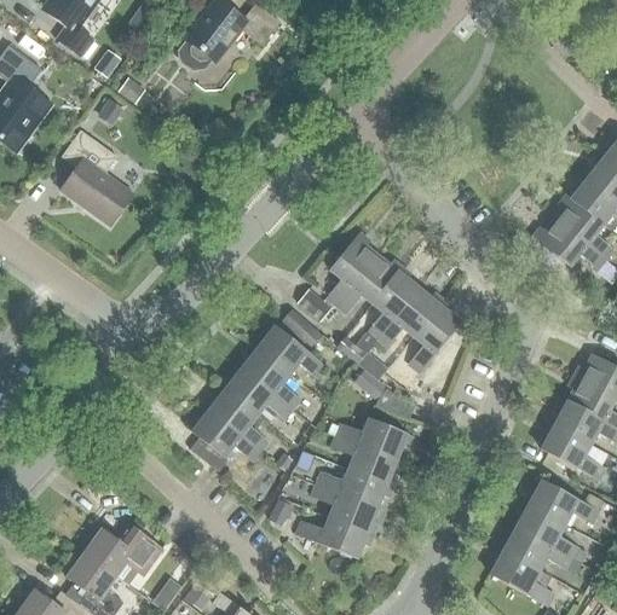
[(47,0),(44,5),(67,22),(56,36),(80,54),(92,38),(78,28),(98,0),(47,0)]
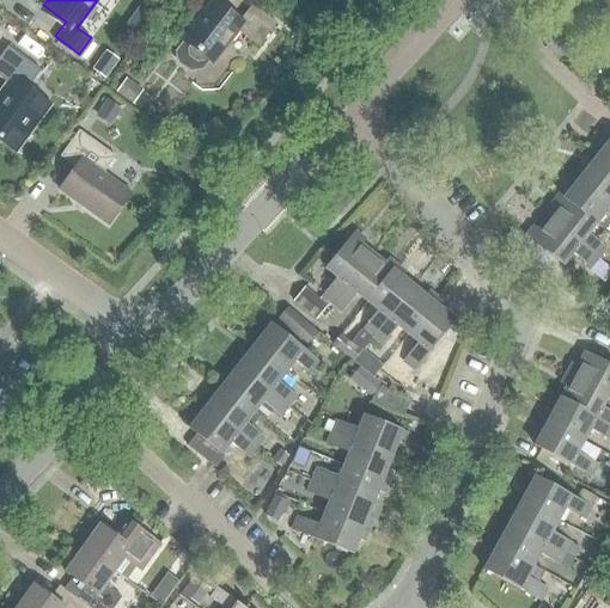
[(136,0),(154,13),(164,0),(136,0)]
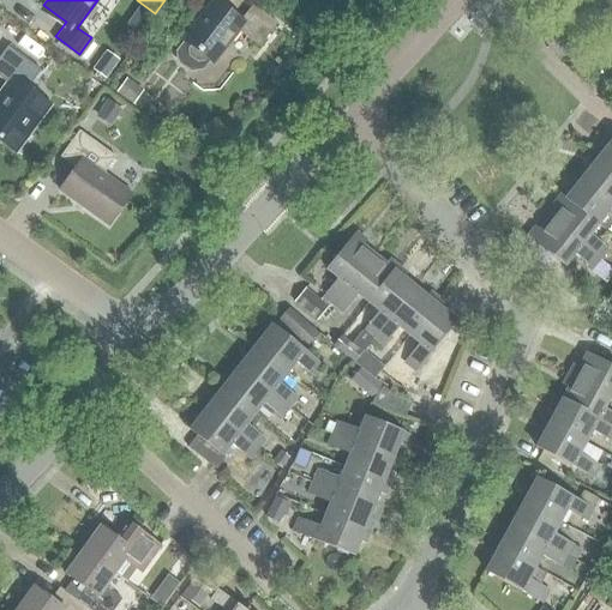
[(259,43),(277,20),(253,1),(241,18),(217,0),(211,0),(184,37),(186,40),(179,49),(183,60),(191,67),(199,66),(208,55),(215,61),(240,29),(259,43)]
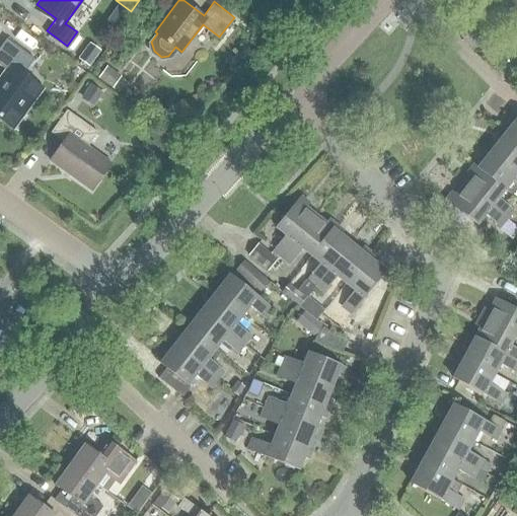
[(7,37),(0,46),(0,63),(10,71),(0,84),(0,116),(10,124),(40,84),(23,73),(34,57),(7,37)]
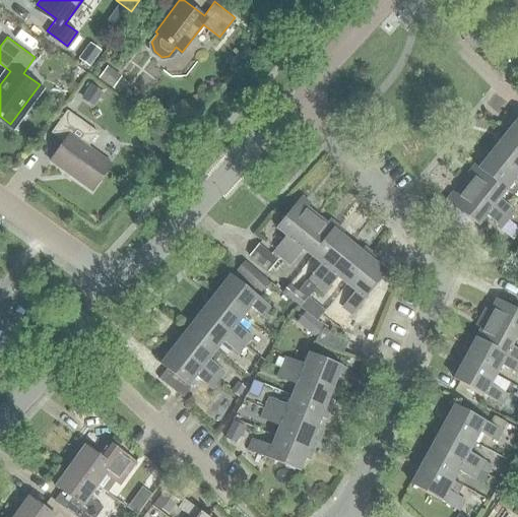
[(108,64),(100,76),(114,86),(122,74),(108,64)]
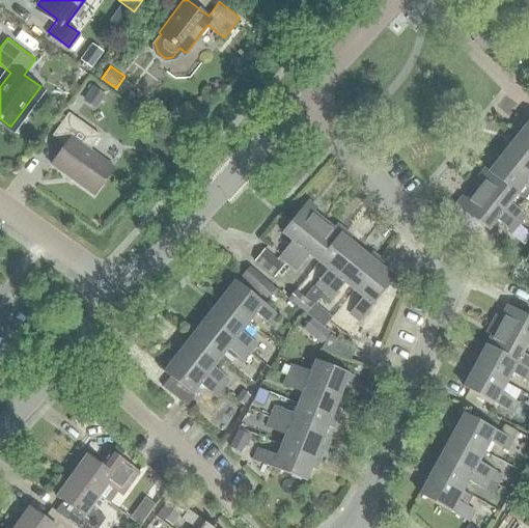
[(98,105),(106,93),(93,85),(85,96),(98,105)]
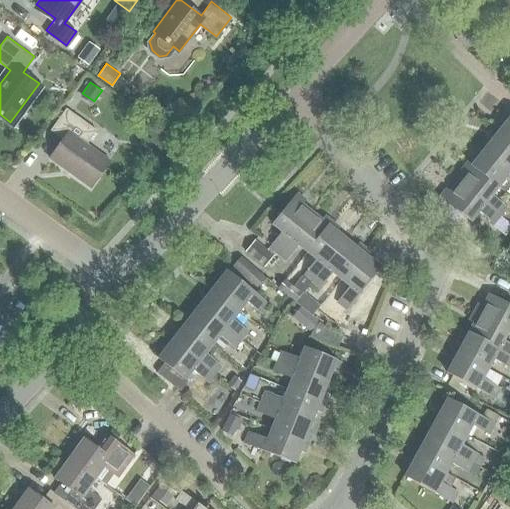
[(66,107),(51,128),(64,137),(50,156),(91,186),(109,160),(86,143),(96,129),(66,107)]
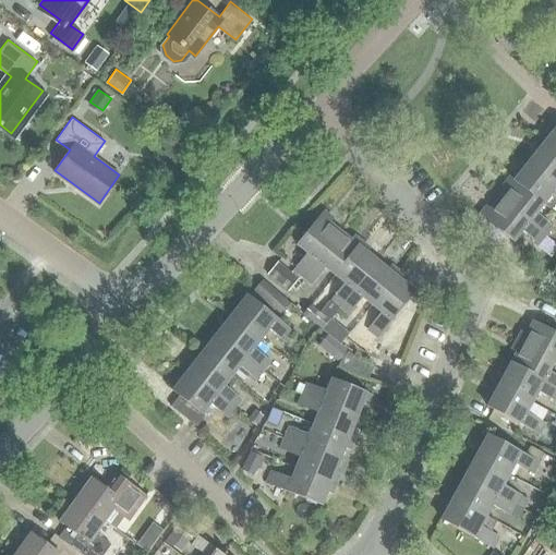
[(555,127),(550,133),(545,130),(539,137),(555,149),(555,127)]
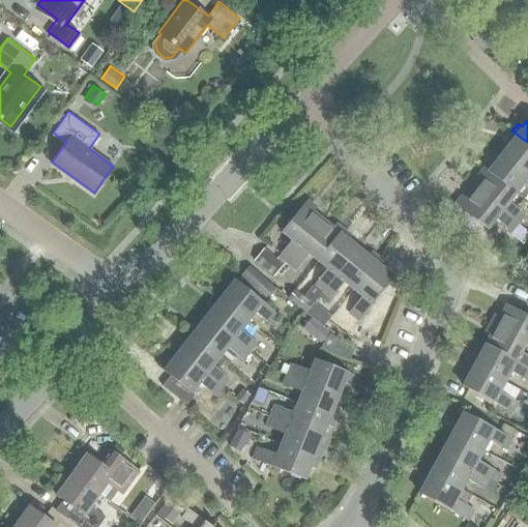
[(527,142),(511,130),(506,138),(510,141),(502,151),(527,171),(527,142)]
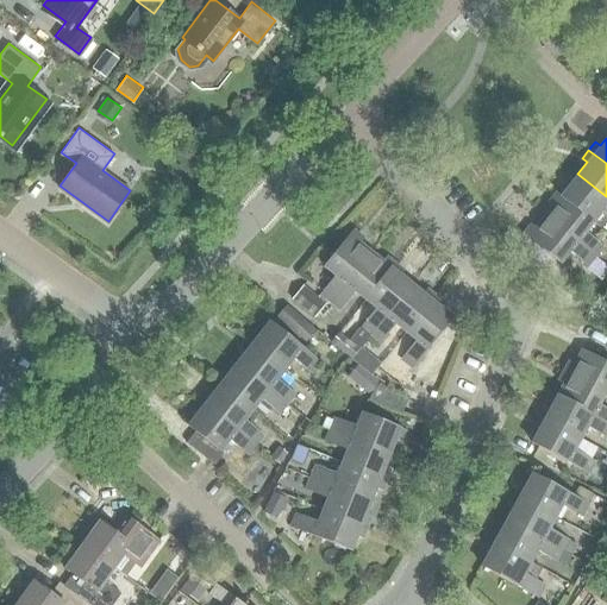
[(563,182),(556,190),(594,220),(602,208),(606,212),(606,196),(577,174),(568,186),(563,182)]
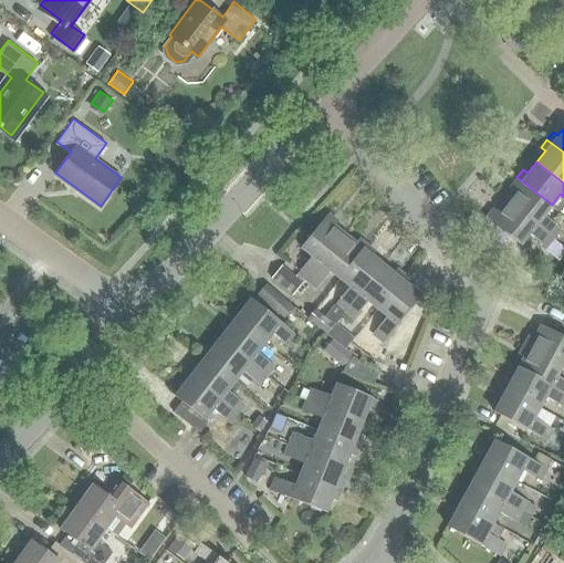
[(515,188),(507,199),(553,237),(561,228),(544,215),(552,205),(517,177),(511,185),(515,188)]
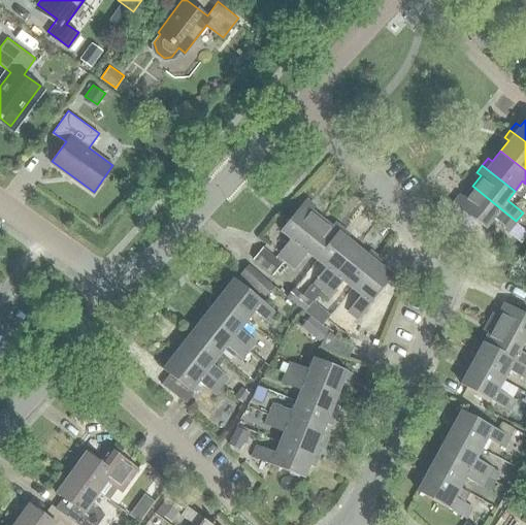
[(516,221),(472,186),(464,197),(460,193),(454,200),(486,226),(494,217),(510,229),(516,221)]
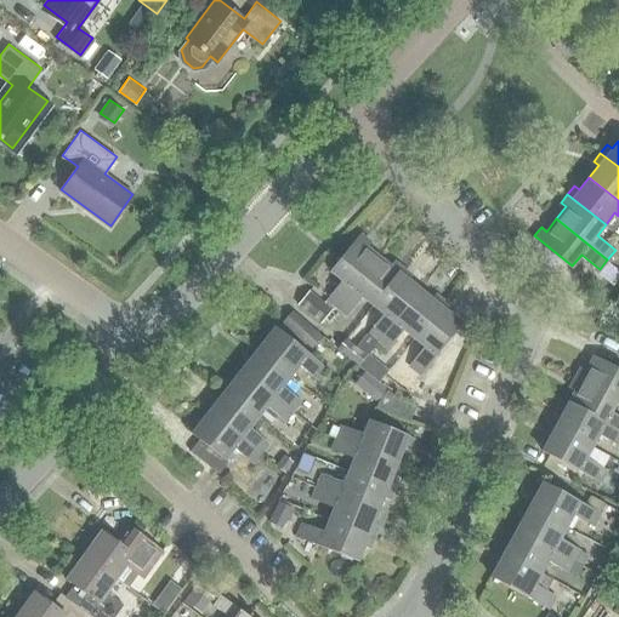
[(338,306),(379,255),(367,245),(372,239),(362,233),(331,270),(344,280),(328,298),(338,306)]
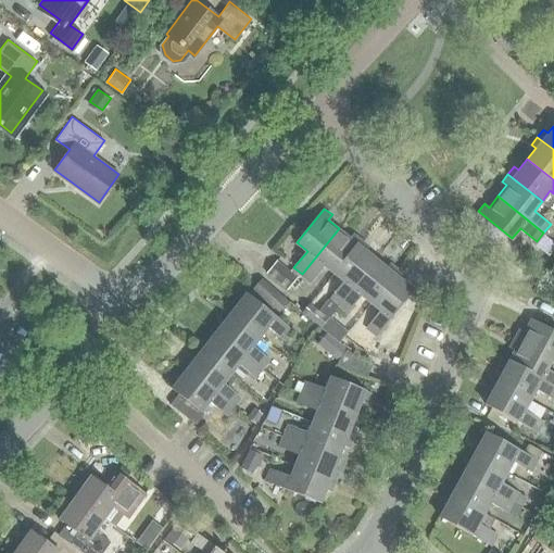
[(350,237),(339,228),(302,274),(311,281),(324,264),(334,273),(362,238),(354,233),(350,237)]
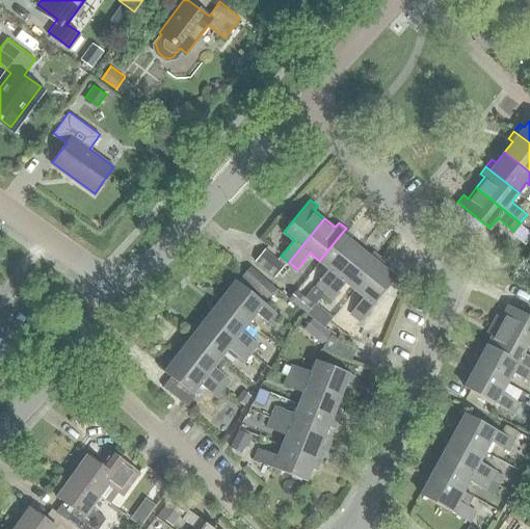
[(324,291),(360,246),(349,238),(353,234),(346,228),(319,261),(328,268),(316,284),(324,291)]
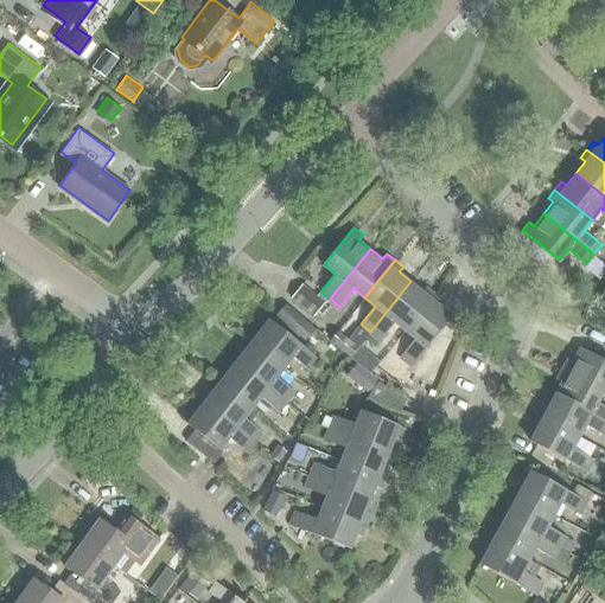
[(422,290),(411,281),(370,332),(380,339),(394,321),(405,329),(435,293),(427,286),(422,290)]
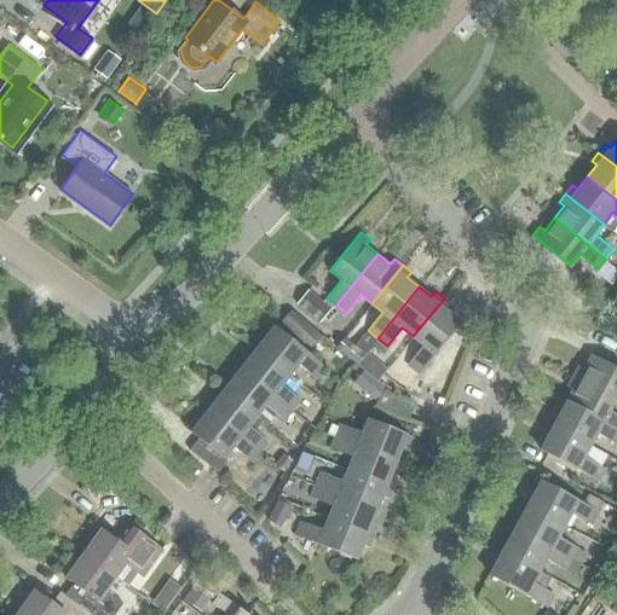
[(298,302),(321,320),(332,307),(309,288),(298,302)]
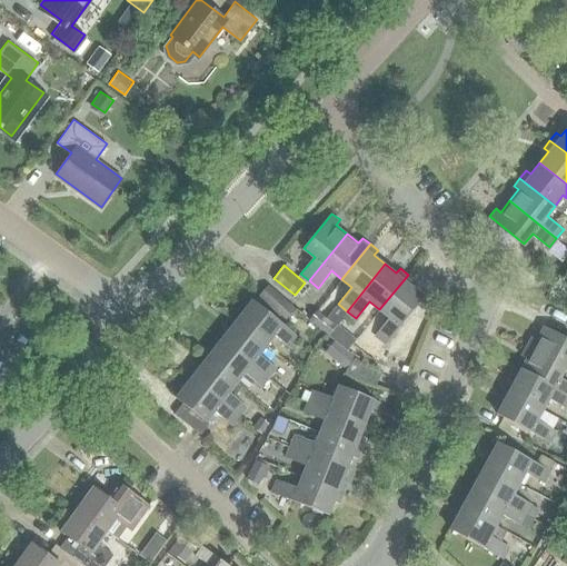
[(379,309),(389,317),(376,334),(385,341),(423,295),(411,286),(415,280),(408,275),(379,309)]
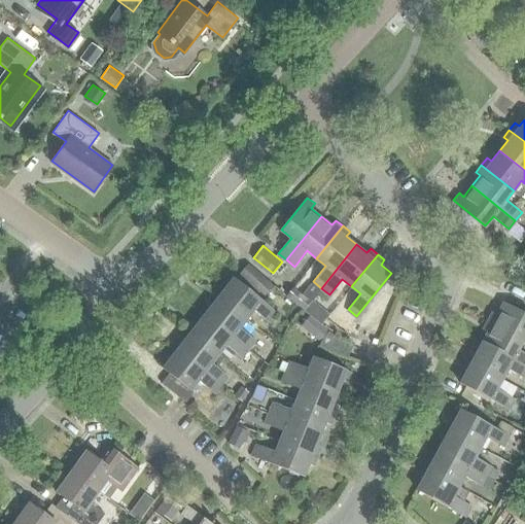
[(265,275),(255,285),(266,294),(275,284),(265,275)]
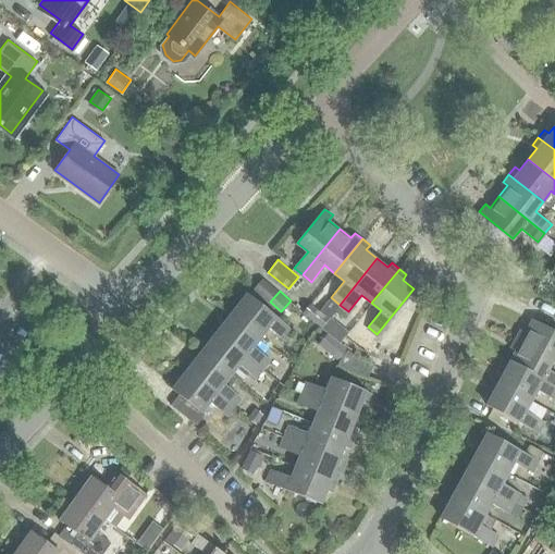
[(227,309),(261,336),(269,327),(286,340),(294,330),(247,293),(238,305),(233,302),(227,309)]
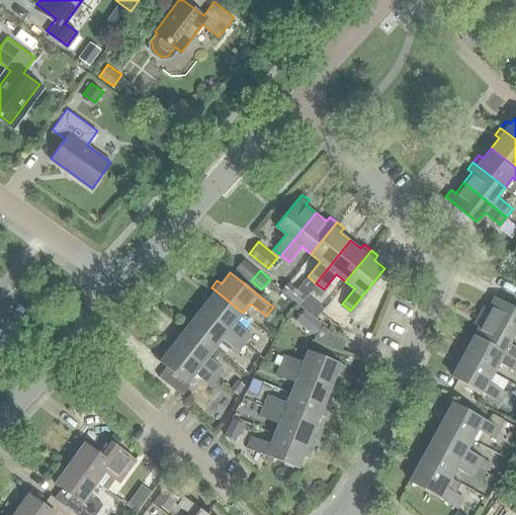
[(289,280),(282,289),(286,292),(295,301),(299,304),(307,294),(298,288),(289,280)]
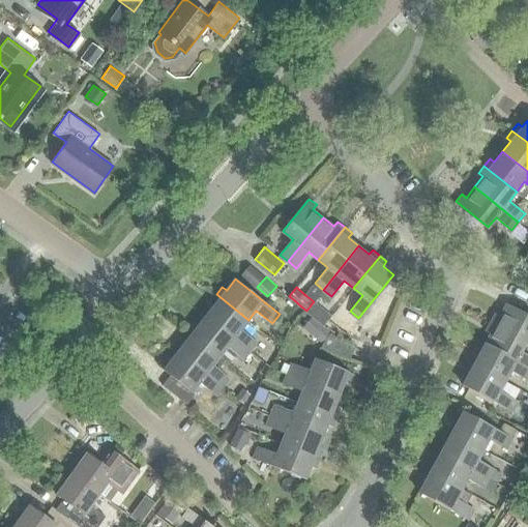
[(241,329),(248,320),(216,294),(210,301),(214,304),(206,315),(251,350),(257,342),(241,329)]
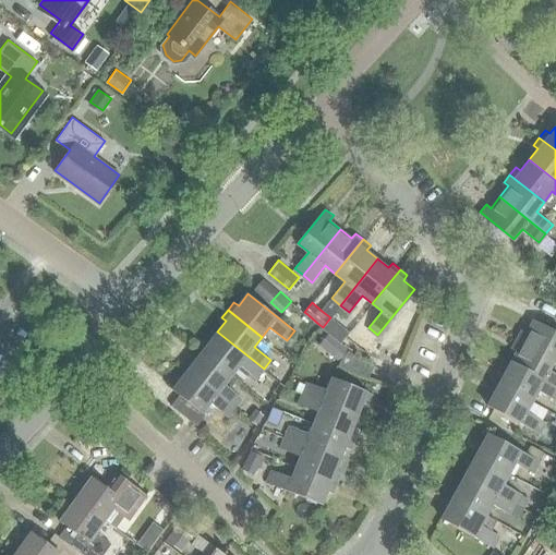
[(330,317),(323,327),(333,335),(341,324),(331,315),(330,317)]
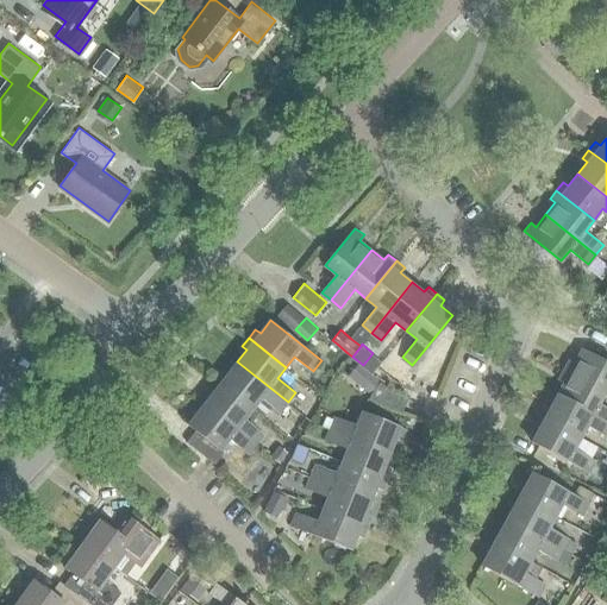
[(563,369),(606,391),(606,361),(582,348),(575,363),(569,359),(563,369)]
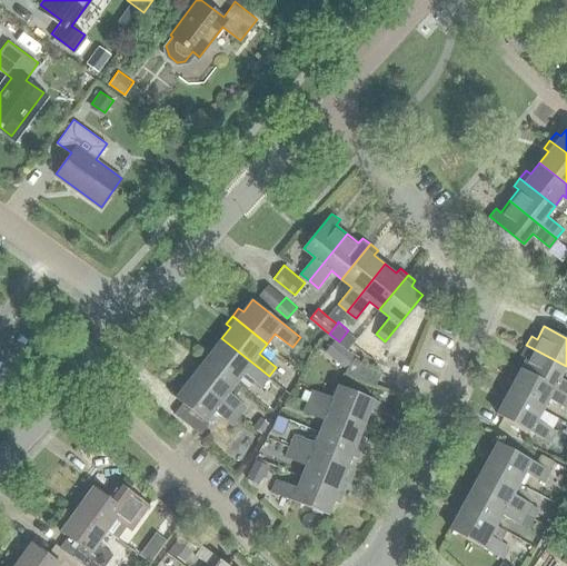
[(202,354),(237,381),(245,371),(262,385),(269,376),(221,338),(212,350),(208,346),(202,354)]
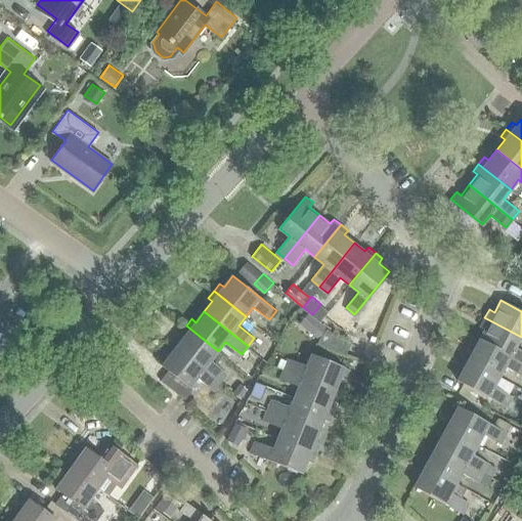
[(300,322),(318,338),(327,328),(307,312),(300,322)]
